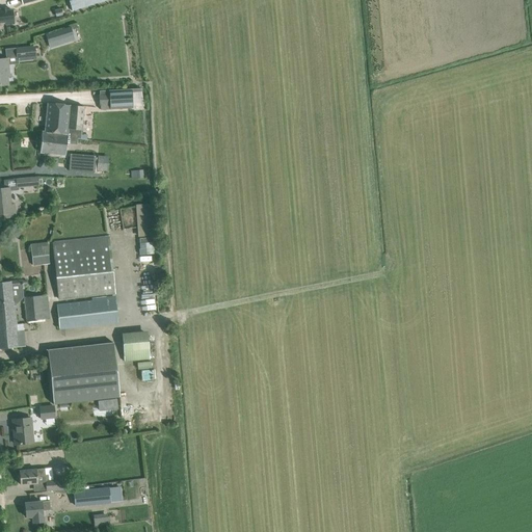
[(51,8),(54,16),(60,14),(58,5),(51,8)]
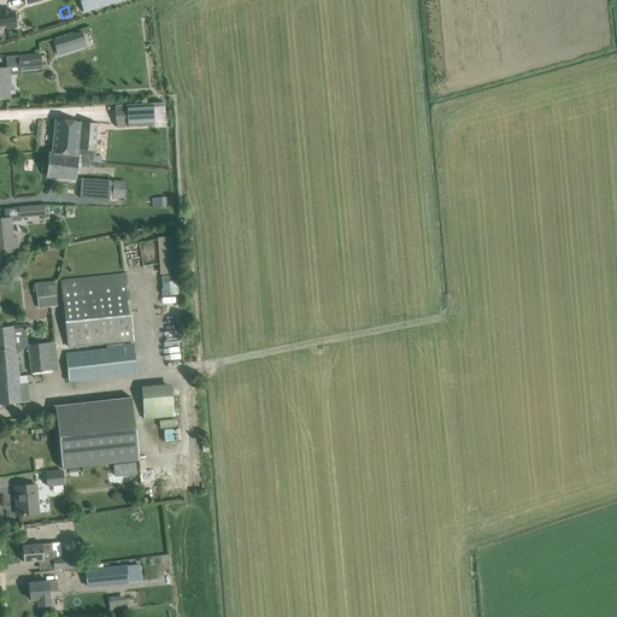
[(7,28),(16,28),(13,12),(7,13),(6,11),(0,11),(0,25),(7,25),(7,28)]
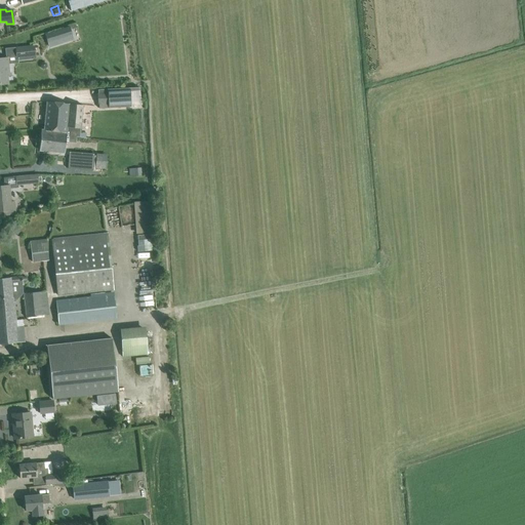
[(45,35),(48,43),(64,38),(65,42),(73,39),(69,28),(45,35)]
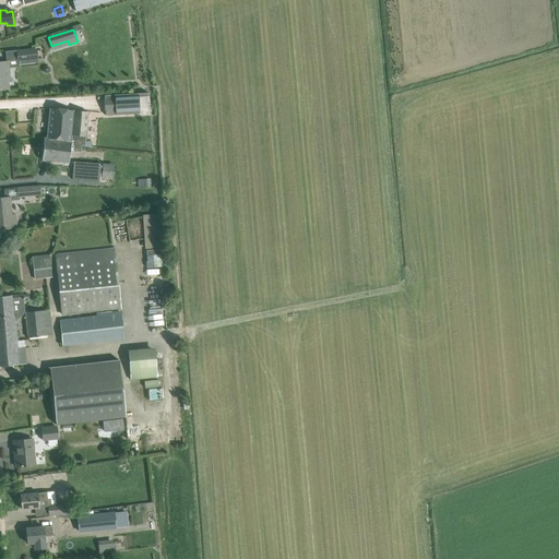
[(16,50),(18,62),(38,60),(37,48),(16,50)]
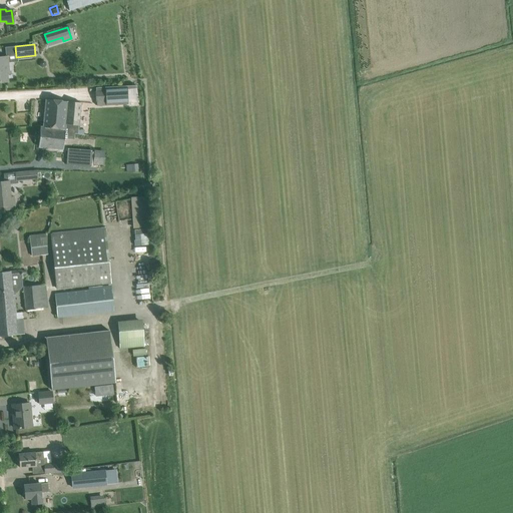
[(127,104),(126,89),(126,86),(95,87),(95,91),(95,102),(96,101),(96,105),(127,104)]
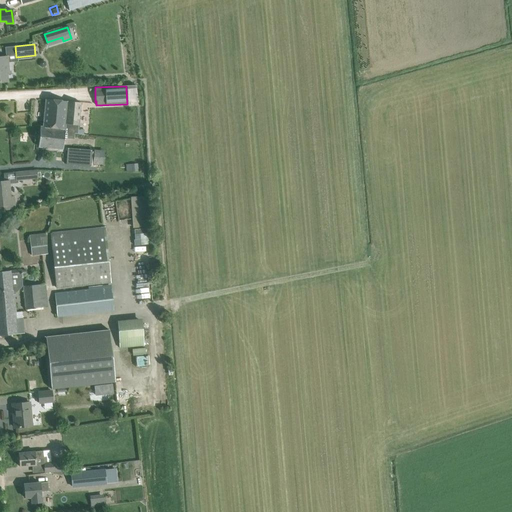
[(45,99),(43,127),(64,129),(65,124),(78,125),(80,102),(55,100),(45,99)]
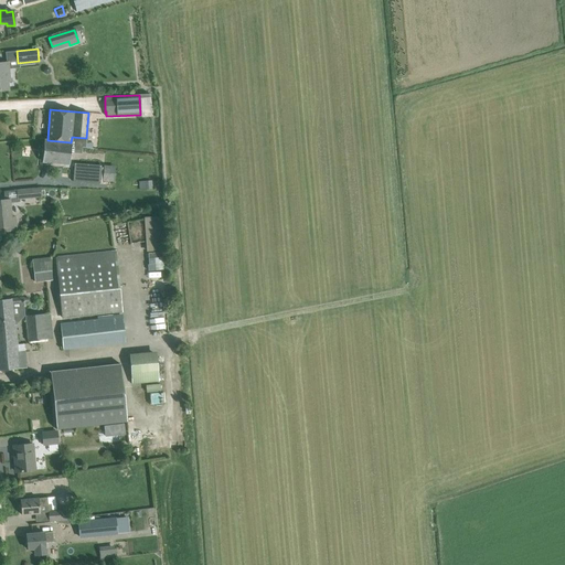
[(48,140),(44,140),(42,162),(53,163),(68,164),(71,146),(85,148),(86,138),(72,137),(71,142),(48,140)]
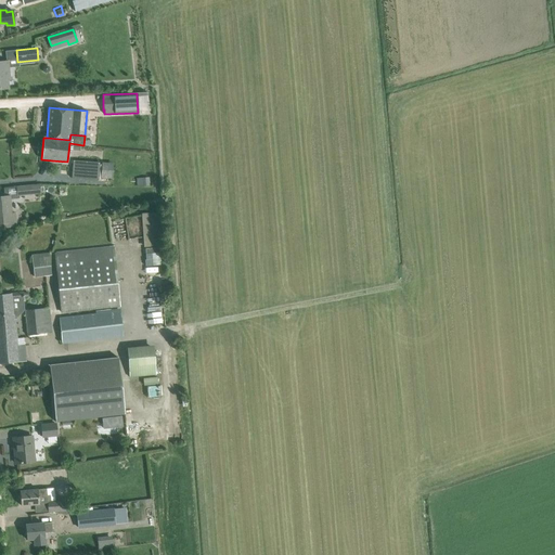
[(101,162),(75,160),(74,178),(100,180),(101,162)]
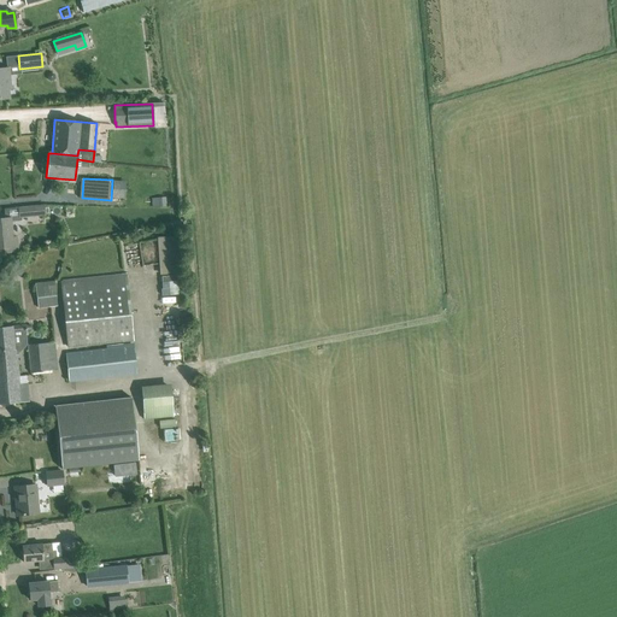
[(43,213),(50,213),(48,207),(43,207),(43,205),(18,207),(19,217),(43,215),(43,213)]
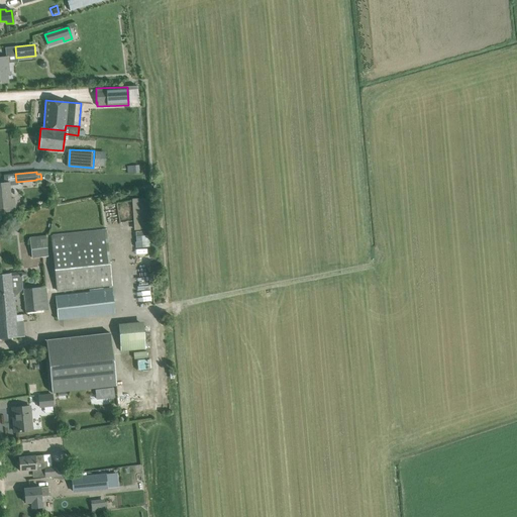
[(4,183),(0,183),(0,208),(3,208),(3,212),(16,211),(14,198),(9,199),(8,186),(8,183),(4,183)]
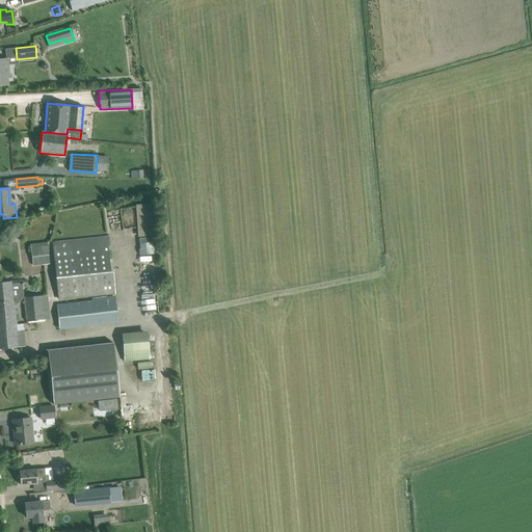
[(136,205),(138,237),(154,236),(152,204),(136,205)]
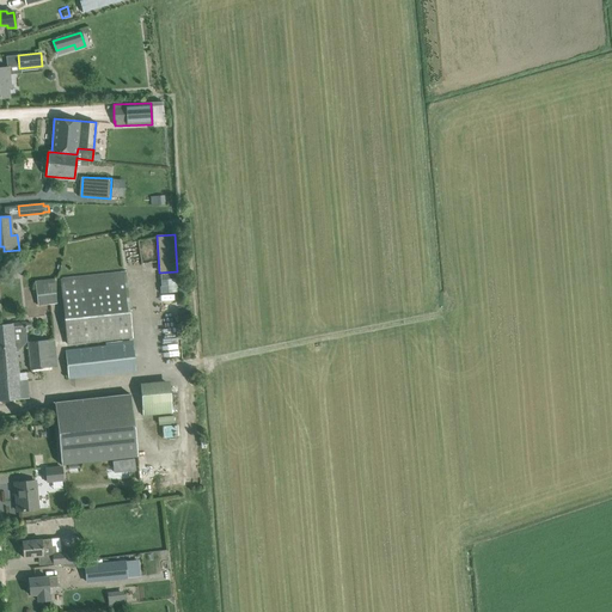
[(60,280),(67,344),(132,337),(126,273),(60,280)]
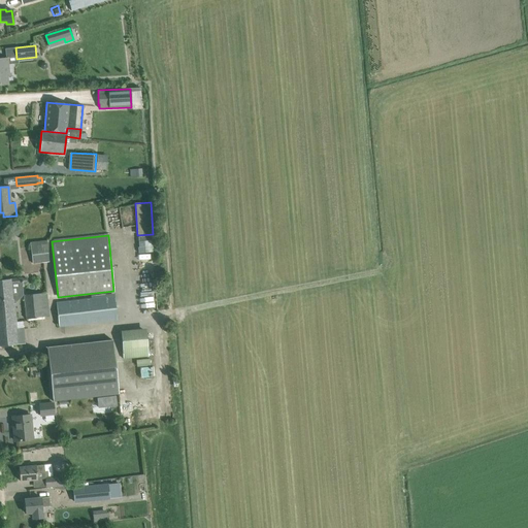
[(138,253),(152,252),(150,239),(137,240),(138,253)]
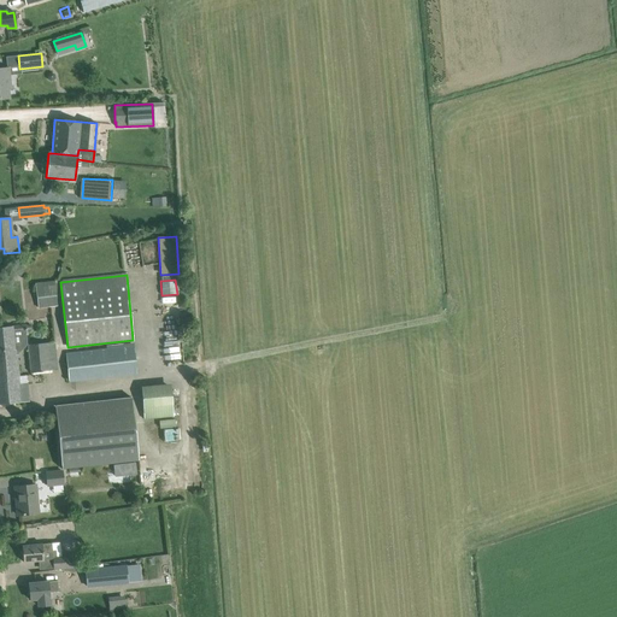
[(35,283),(37,309),(58,306),(54,281),(35,283)]
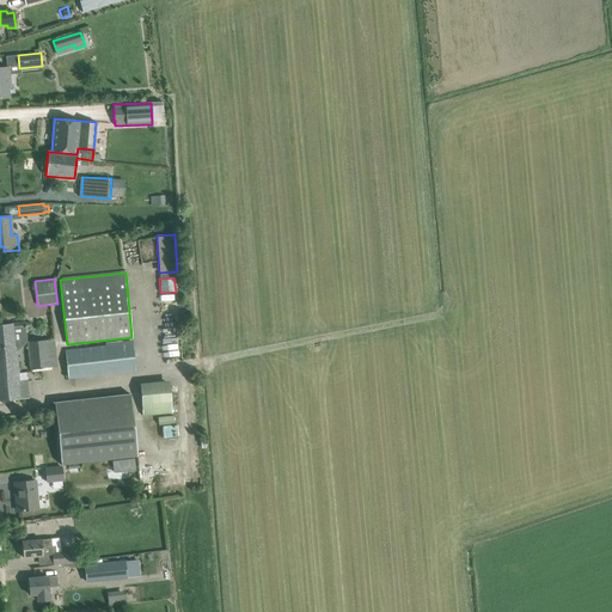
[(26,379),(18,380),(16,348),(20,347),(25,342),(24,331),(26,331),(26,328),(31,328),(30,323),(25,323),(0,324),(0,401),(28,398),(26,379)]
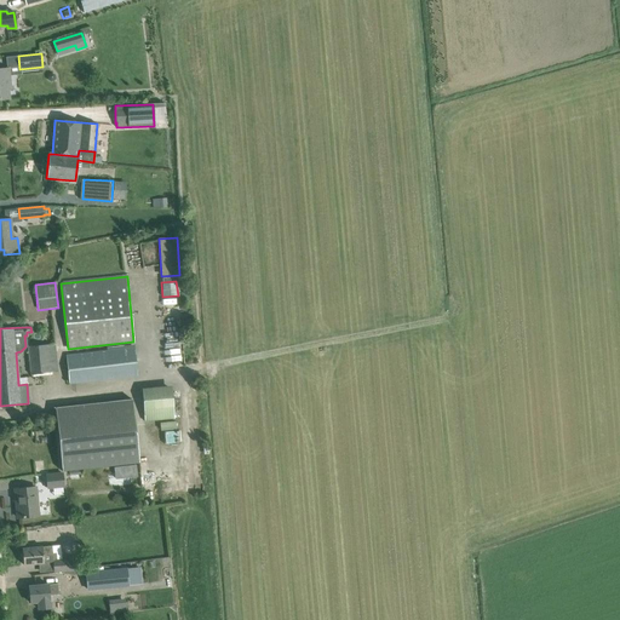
[(42,346),(28,349),(30,375),(56,373),(53,346),(42,346)]
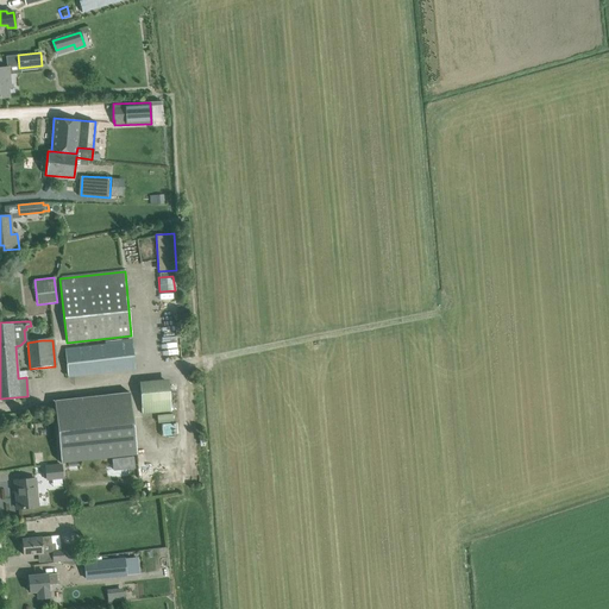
[(105,345),(64,350),(67,376),(135,369),(132,343),(105,345)]
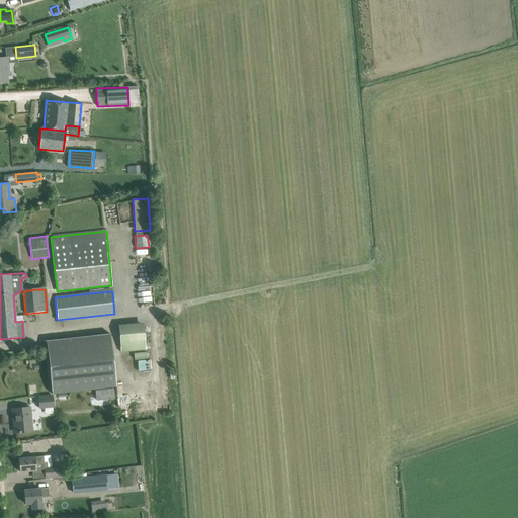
[(145,349),(143,326),(118,328),(120,352),(145,349)]
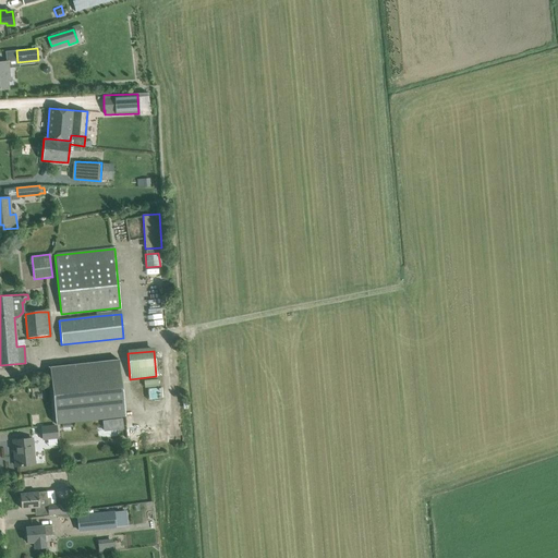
[(49,367),(56,424),(125,416),(119,360),(49,367)]
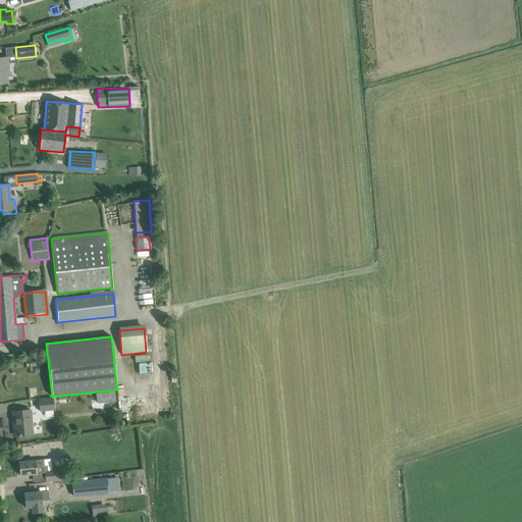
[(39,400),(40,411),(53,410),(52,399),(39,400)]
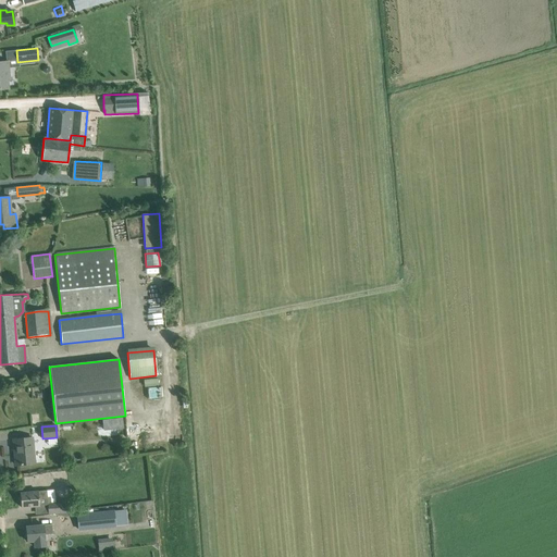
[(13,440),(15,466),(34,463),(32,437),(13,440)]
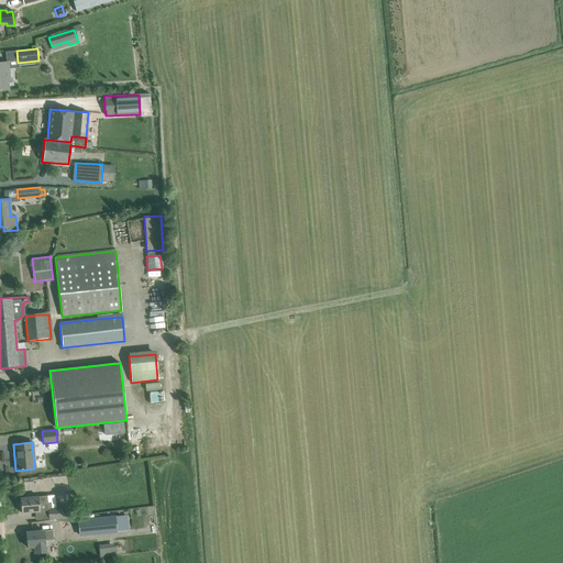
[(51,507),(51,503),(47,503),(47,496),(31,497),(20,498),(21,514),(40,511),(48,510),(47,508),(51,507)]
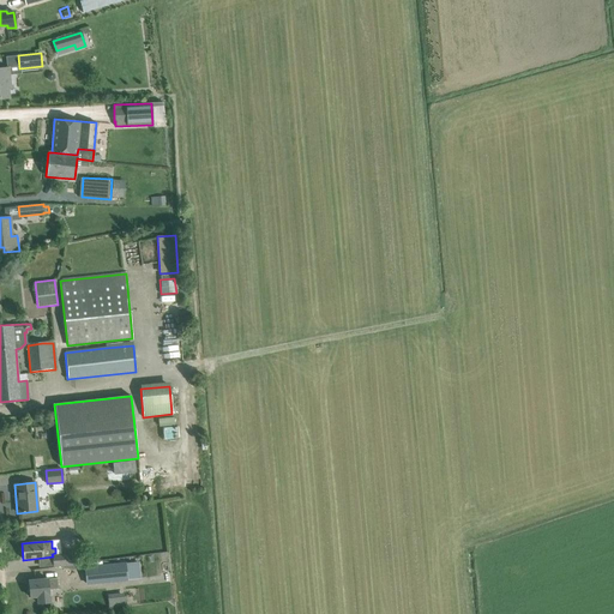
[(52,554),(53,566),(78,565),(78,552),(52,554)]
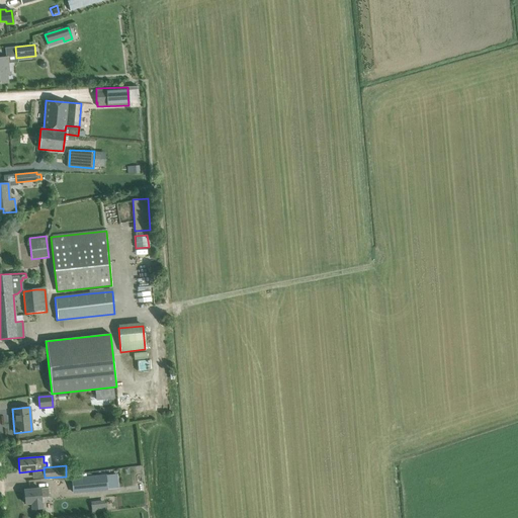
[(106,489),(105,476),(72,479),(73,493),(106,489)]
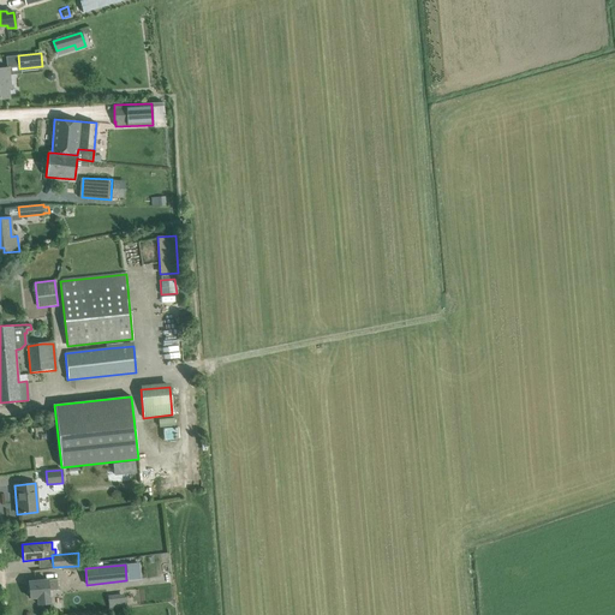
[(48,591),(58,590),(57,579),(28,581),(30,598),(37,597),(39,604),(49,603),(48,591)]
